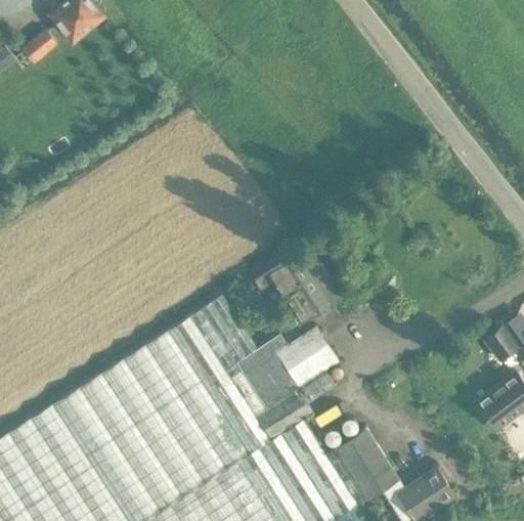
[(102,17),(88,0),(67,0),(49,15),(72,43),(102,17)]
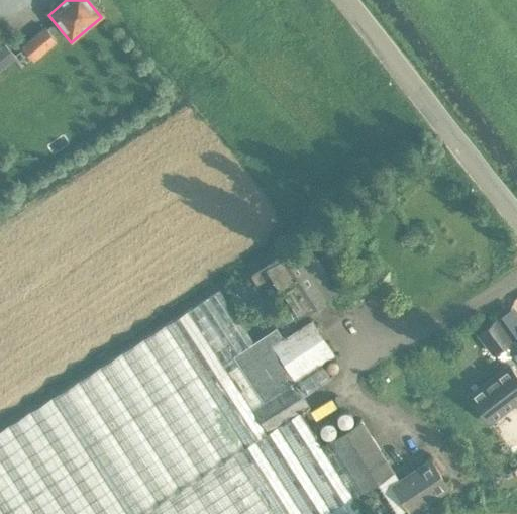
[(0,73),(16,60),(5,46),(13,40),(4,29),(0,31),(0,41),(3,46),(0,48),(0,73)]
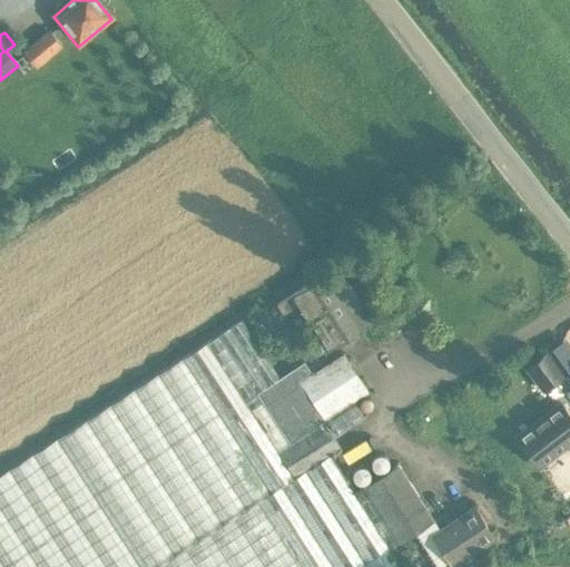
[(36,69),(62,48),(49,32),(23,55),(36,69)]
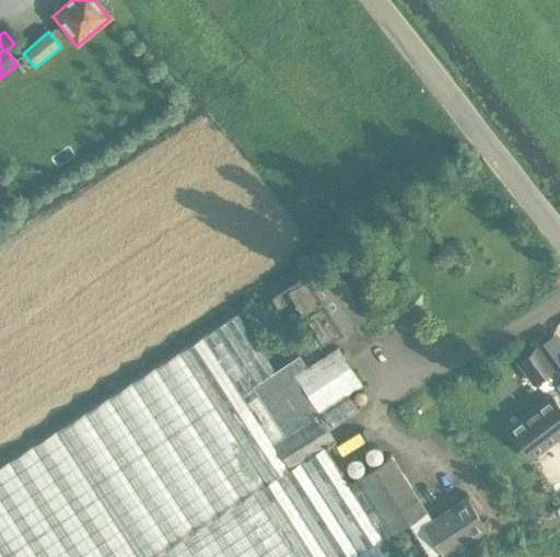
[(365,318),(348,290),(331,264),(272,302),(278,311),(293,301),(302,315),(289,323),(308,354),(318,348),(318,349),(365,318)]
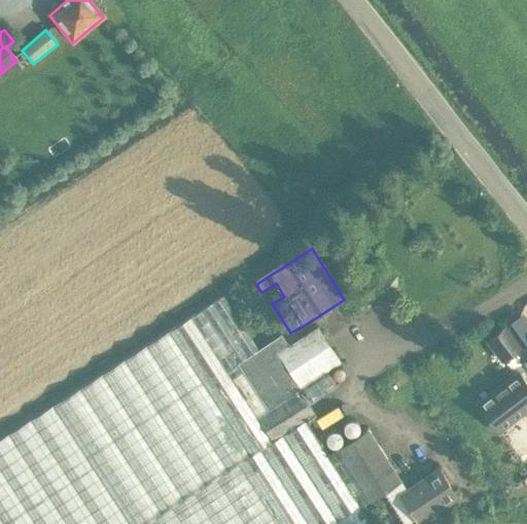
[(0,441),(0,523),(176,523),(314,437),(305,422),(258,351),(223,298),(0,441)]
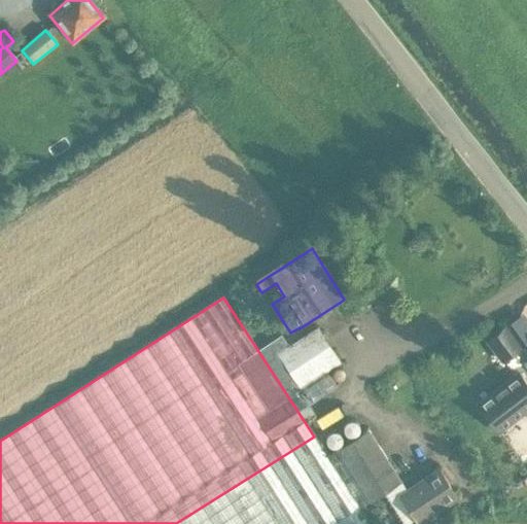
[(526,321),(521,313),(512,321),(526,342),(526,321)]
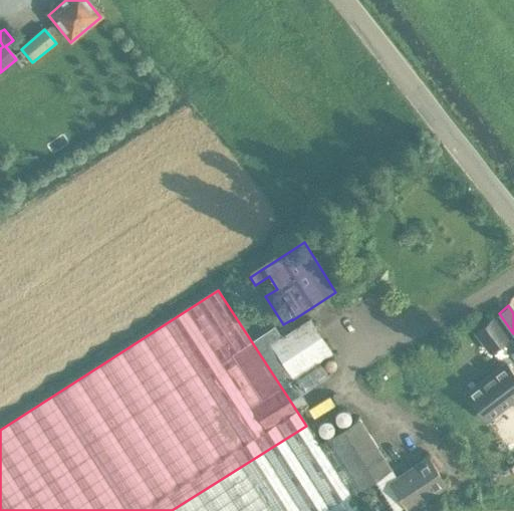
[(509,339),(494,320),(475,334),(489,353),(509,339)]
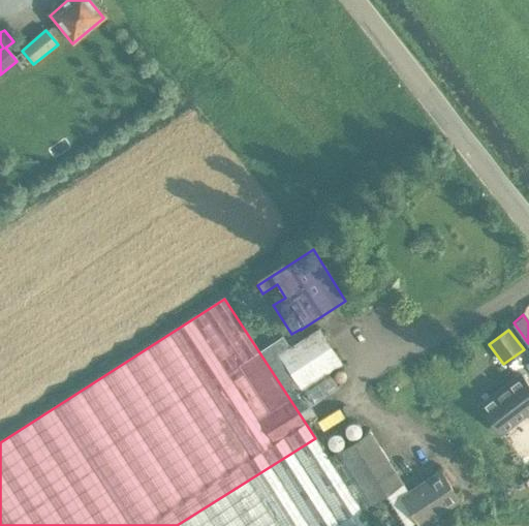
[(339,390),(328,374),(341,366),(318,331),(289,348),(282,338),(259,352),(306,424),(316,418),(310,408),(339,390)]
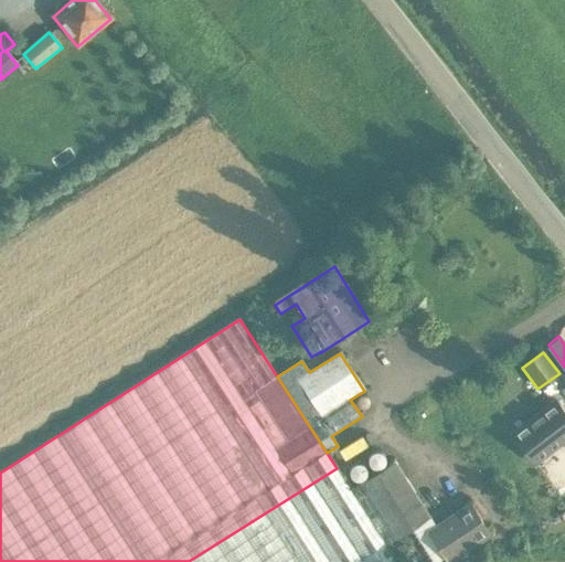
[(534,465),(564,441),(564,414),(555,402),(512,435),(534,465)]
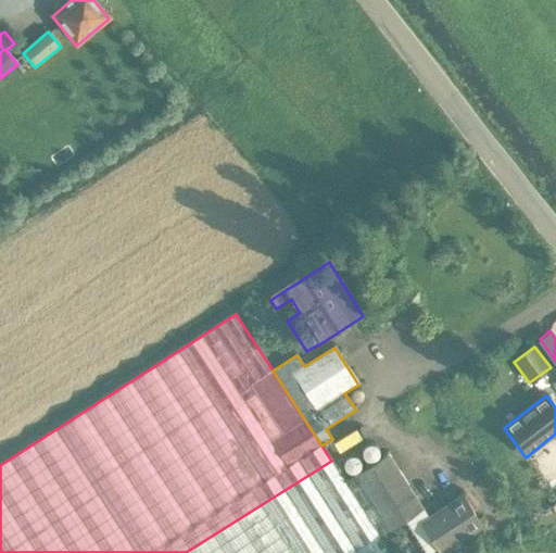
[(555,448),(551,441),(531,455),(555,490),(555,448)]
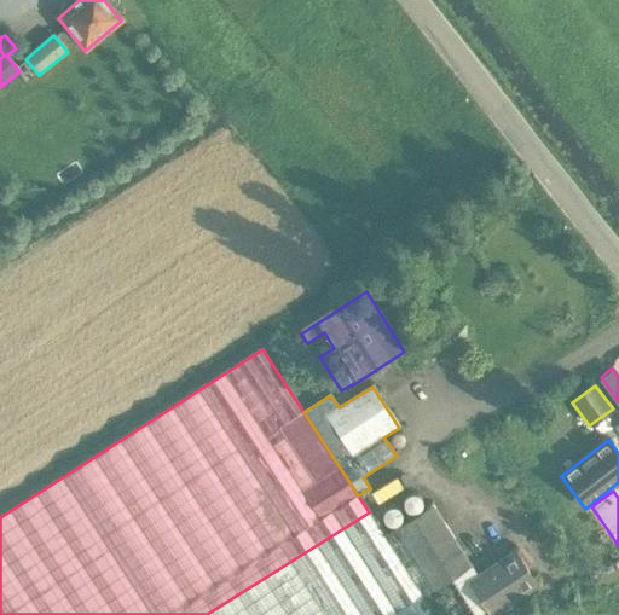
[(480,580),(432,505),(383,535),(423,598),(453,578),(476,614),(485,614),(489,611),(472,586),(480,580)]
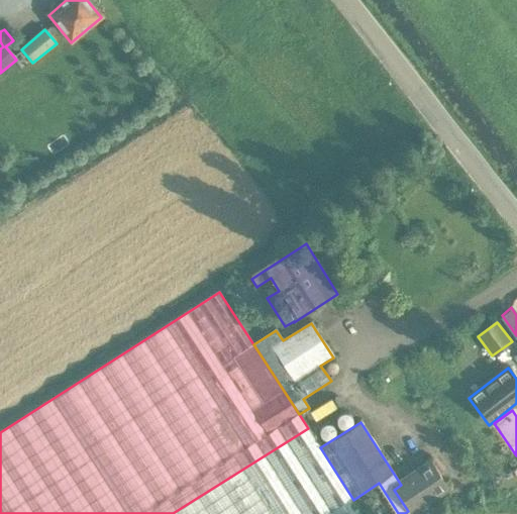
[(363,513),(353,500),(320,447),(308,428),(173,513),(363,513)]
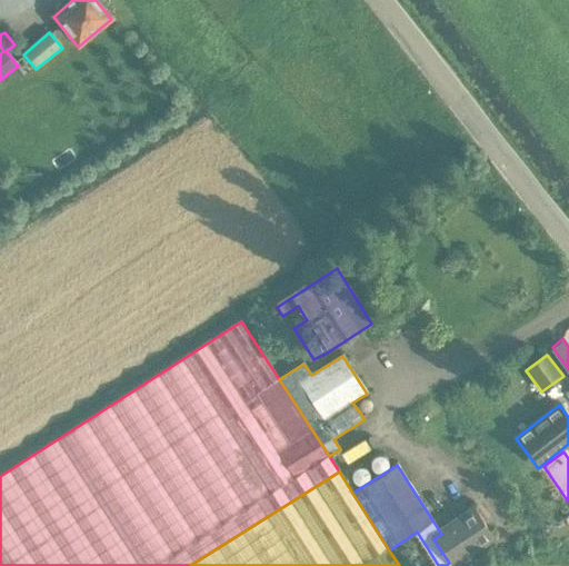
[(492,538),(475,510),(458,520),(459,523),(441,534),(433,539),(449,563),(450,565),(492,538)]
